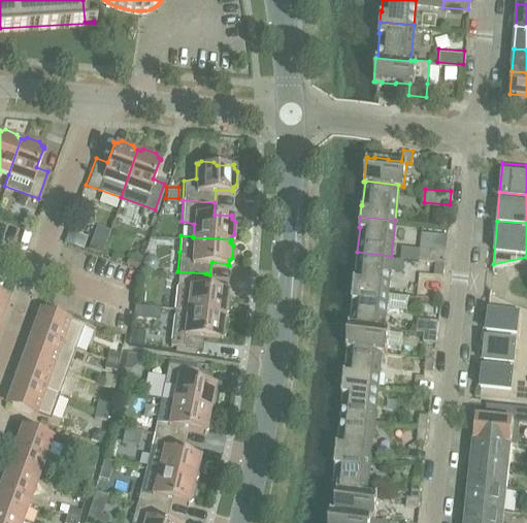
[(434,260),(443,261),(445,248),(419,246),(418,258),(434,260)]
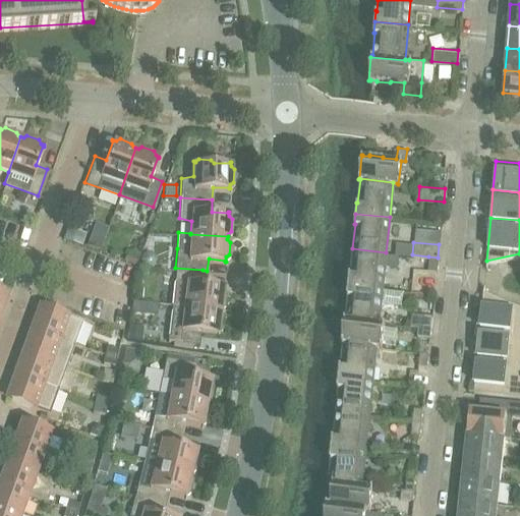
[(349,273),(348,284),(382,287),(386,252),(352,248),(350,273),(349,273)]
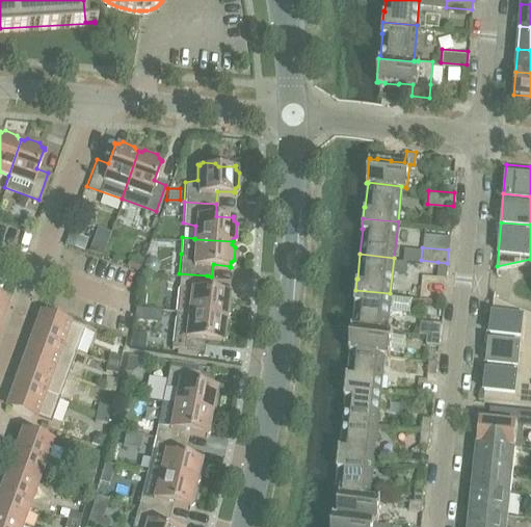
[(447,263),(437,262),(436,274),(446,275),(447,263)]
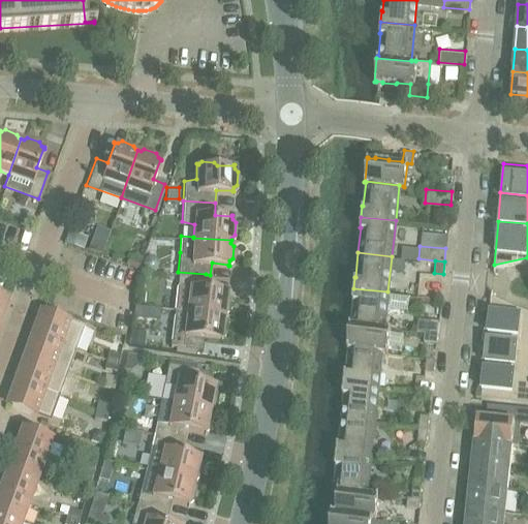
[(210,275),(206,274),(178,272),(176,293),(174,308),(186,309),(224,313),(224,311),(227,309),(229,296),(226,293),(227,288),(225,288),(225,289),(209,287),(210,275)]
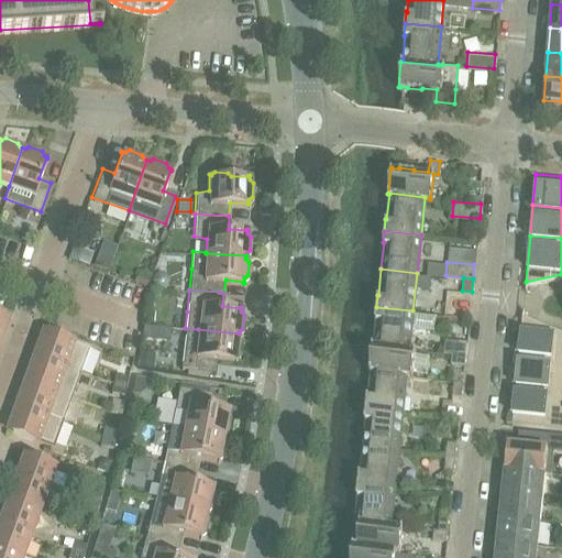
[(436,314),(412,310),(376,307),(374,318),(376,319),(373,343),(372,343),(372,345),(409,349),(409,348),(411,325),(434,328),(436,314)]
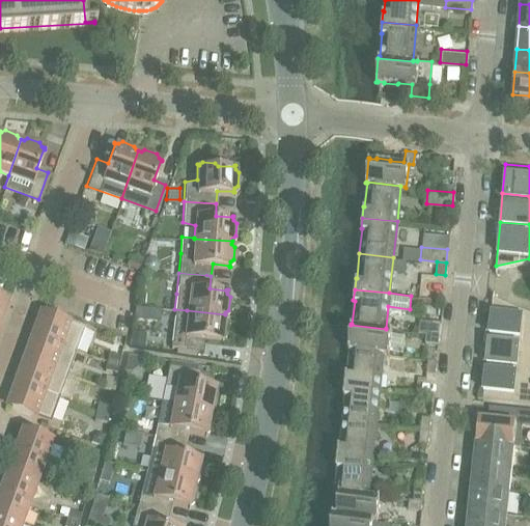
[(0,322),(9,297),(0,293),(0,322)]
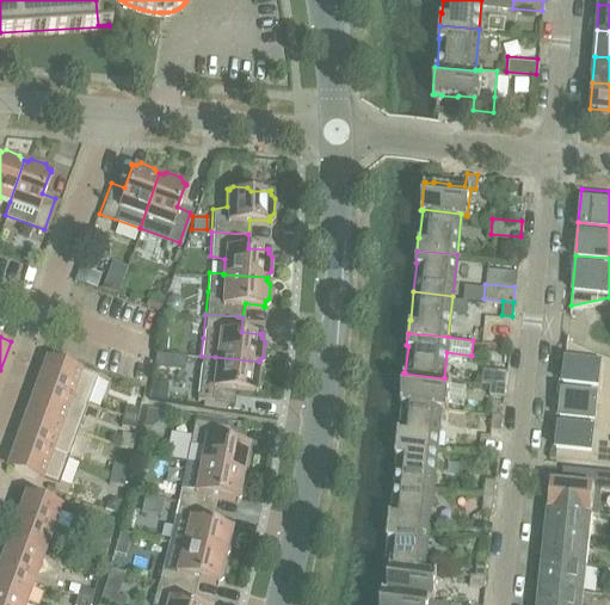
[(561,390),(609,395),(609,358),(567,340),(561,390)]
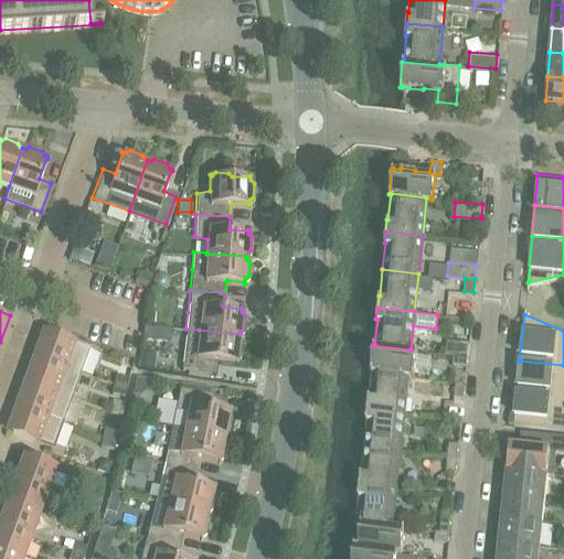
[(31,353),(81,371),(89,344),(41,326),(31,353)]
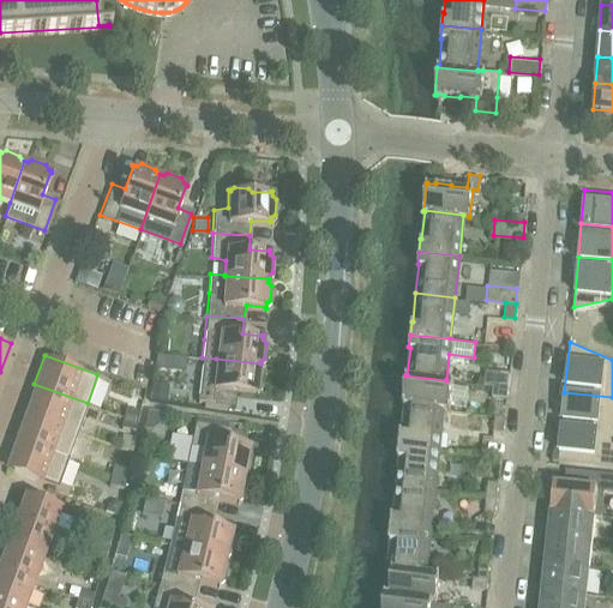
[(234,404),(236,390),(256,392),(254,393),(257,393),(257,389),(260,385),(263,371),(259,367),(260,363),(216,359),(202,357),(197,399),(234,404)]
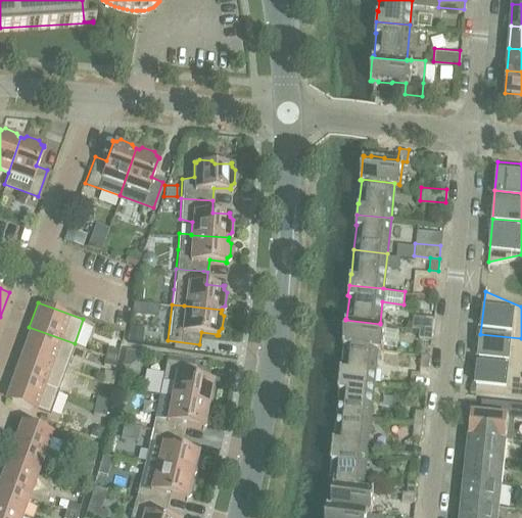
[(423,327),(432,328),(433,315),(424,315),(423,327)]
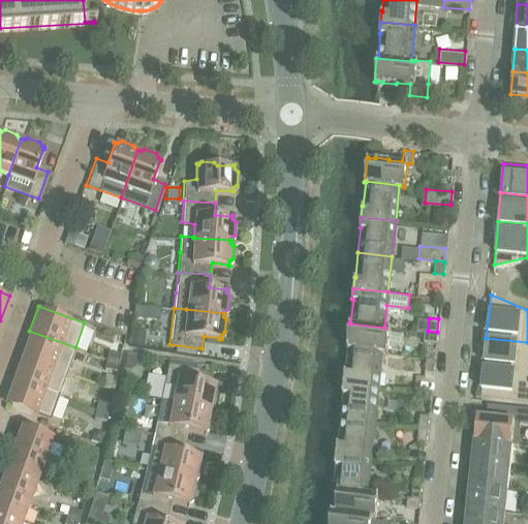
[(349,324),(347,346),(382,349),(381,350),(385,351),(387,351),(387,348),(399,349),(401,331),(390,330),(390,327),(389,327),(389,328),(384,327),(384,328),(349,324)]
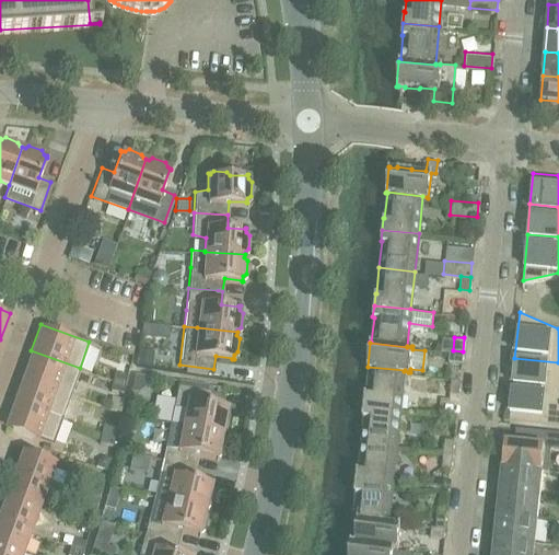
[(449,349),(447,359),(462,361),(463,351),(453,350),(449,349)]
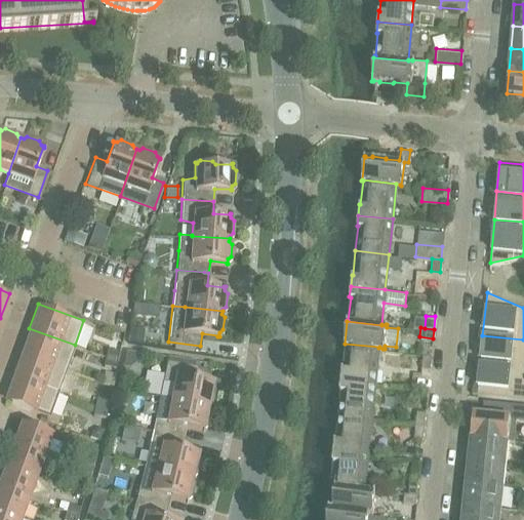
[(21,351),(66,367),(75,345),(29,328),(21,351)]
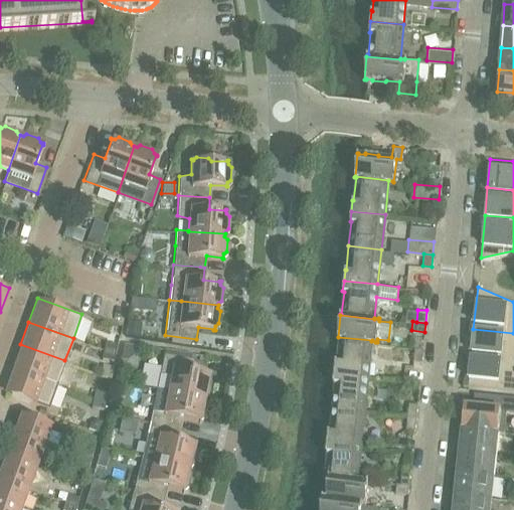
[(513,333),(473,329),(470,357),(513,361),(513,333)]
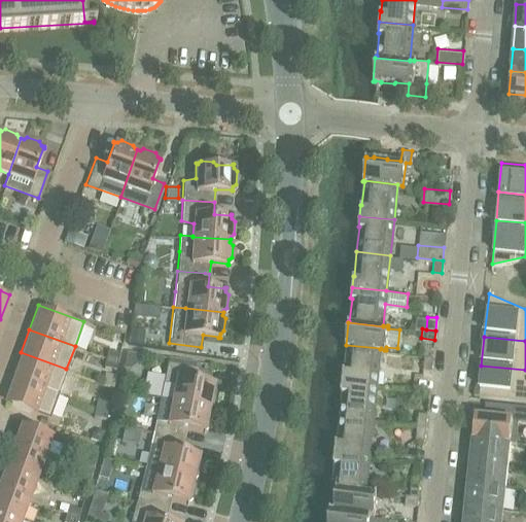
[(381,348),(346,345),(346,346),(347,346),(344,370),(343,370),(342,380),(377,384),(380,349),(381,348)]
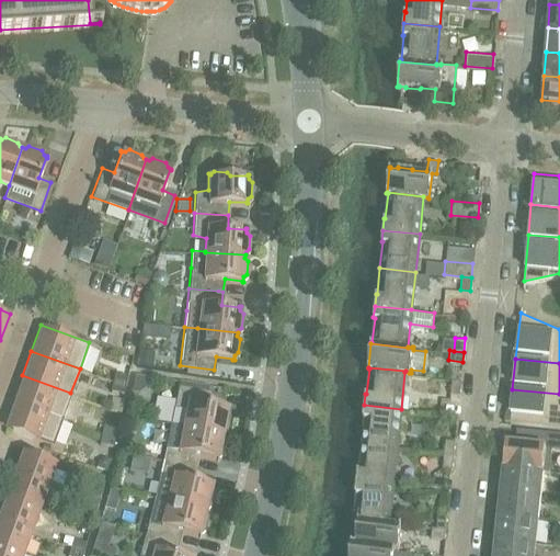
[(112,379),(125,383),(126,373),(114,371),(112,379)]
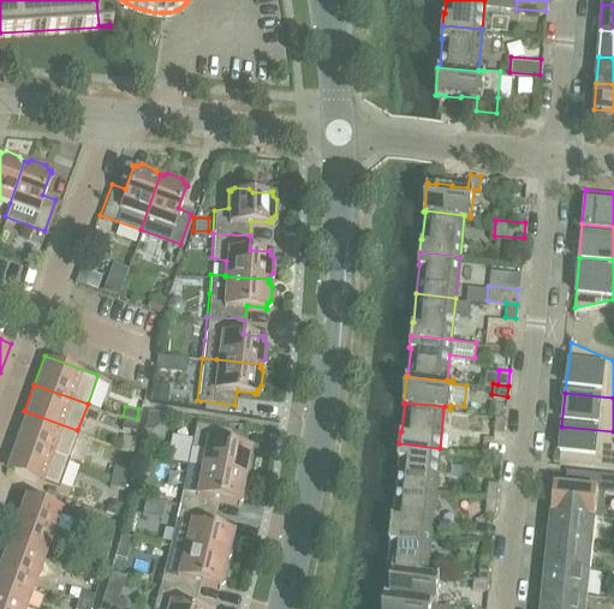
[(15,439),(22,441),(67,458),(77,430),(24,411),(15,439)]
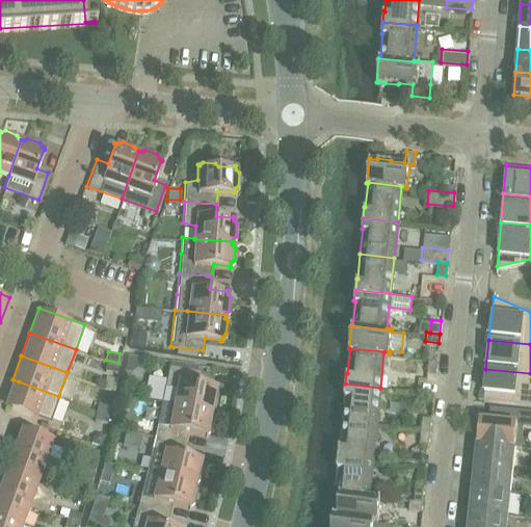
[(435,372),(436,360),(412,357),(410,370),(435,372)]
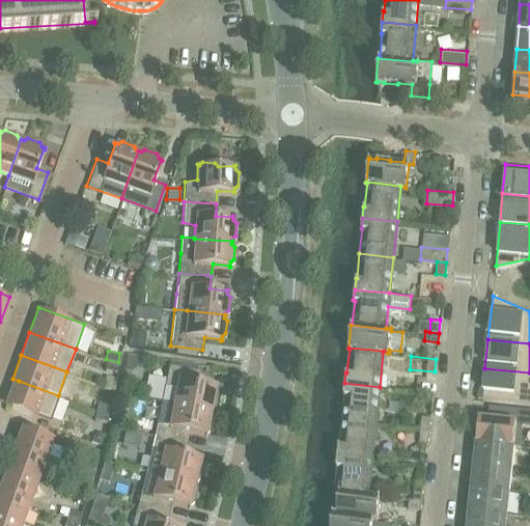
[(116,370),(118,362),(106,359),(104,367),(116,370)]
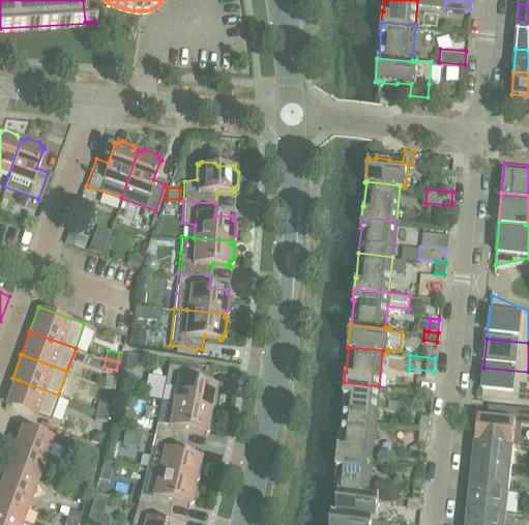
[(160,398),(173,401),(210,408),(210,405),(214,403),(216,390),(214,387),(214,383),(213,382),(213,383),(197,380),(199,368),(168,362),(164,383),(160,398)]
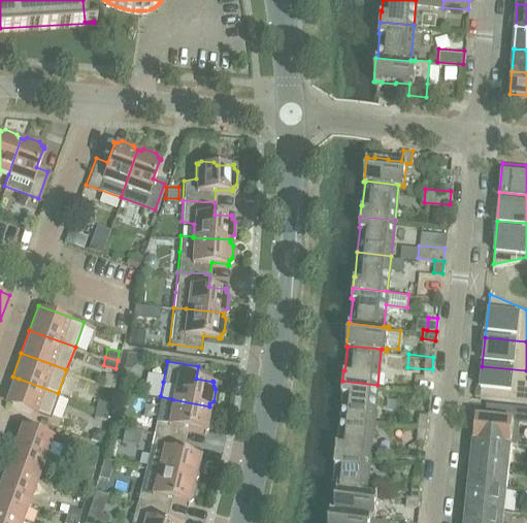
[(526,370),(482,366),(479,395),(526,399),(526,370)]
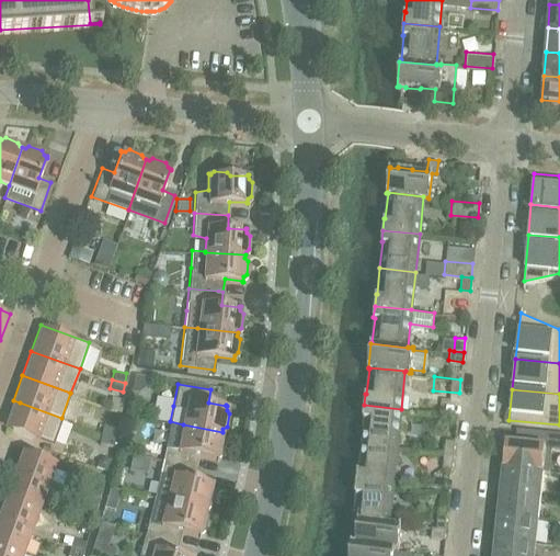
[(61,418),(20,403),(13,400),(3,426),(52,443),(61,418)]
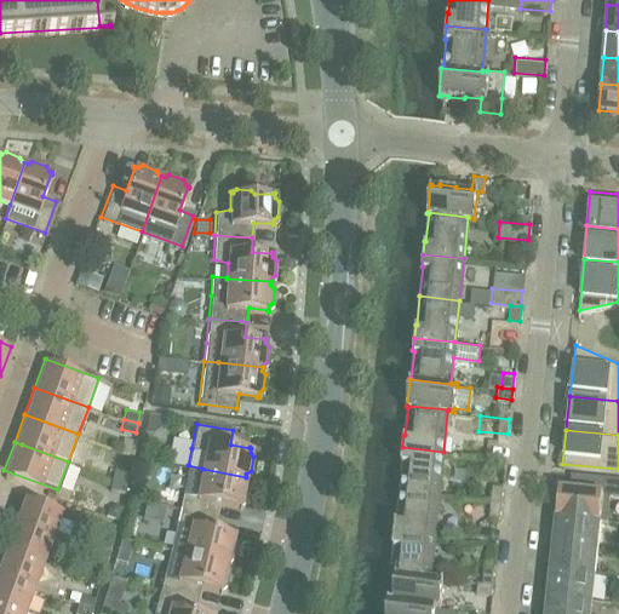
[(402,460),(400,489),(439,494),(443,452),(402,447),(401,460),(402,460)]
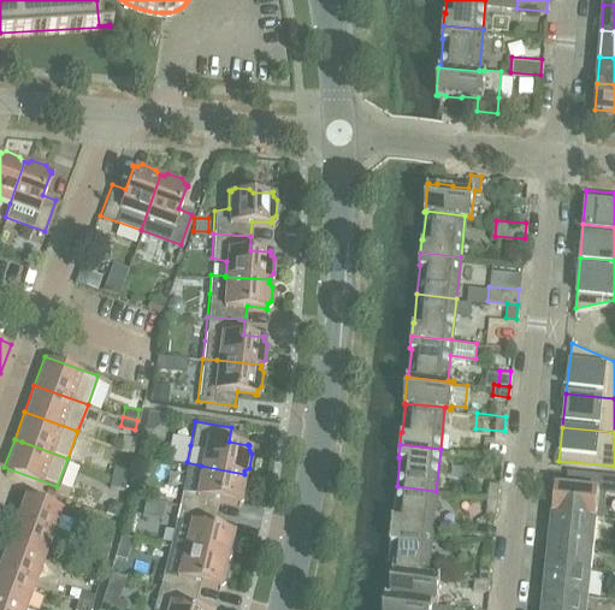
[(183,480),(178,503),(211,510),(216,511),(218,497),(237,502),(237,503),(238,503),(240,498),(243,496),(247,480),(243,477),(244,474),(201,466),(187,462),(183,480)]
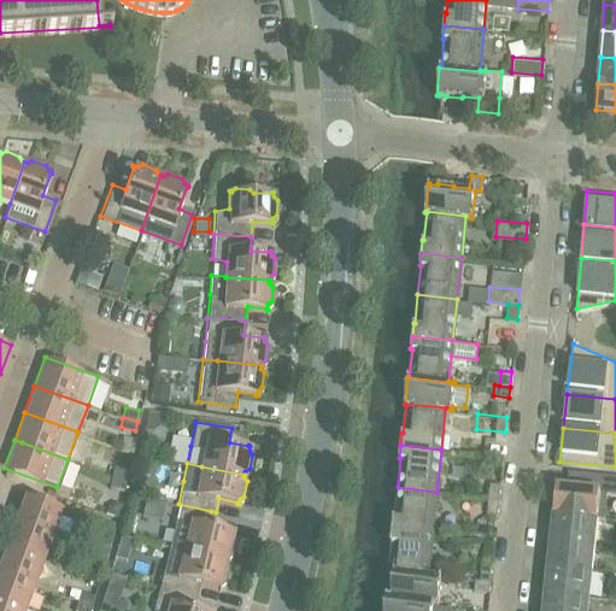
[(113,465),(111,475),(125,479),(127,468),(113,465)]
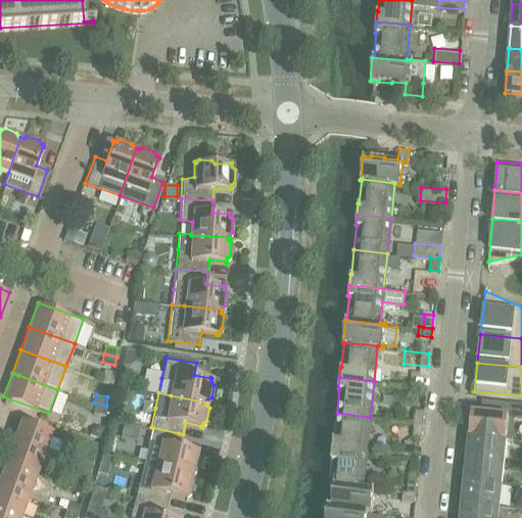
[(469,433),(506,437),(512,438),(514,417),(521,417),(521,402),(481,398),(480,412),(471,411),(469,433)]
